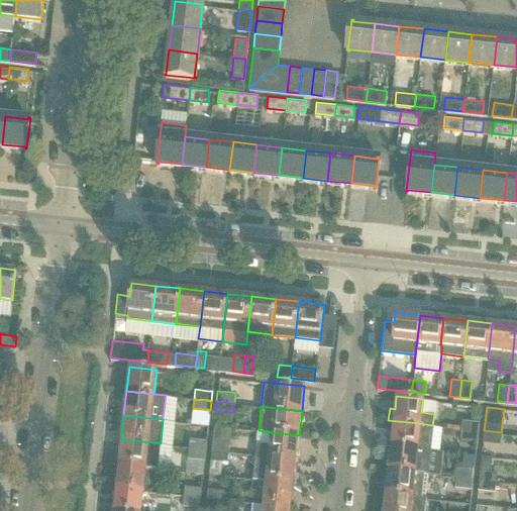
[(461,418),(460,428),(478,430),(479,420),(461,418)]
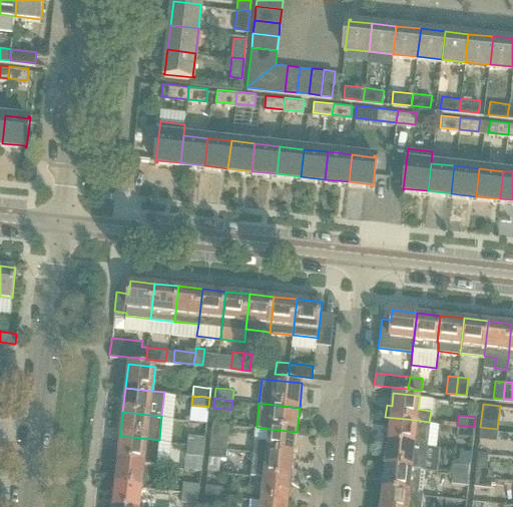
[(385,417),(384,428),(389,429),(388,441),(414,444),(427,446),(429,422),(417,420),(385,417)]
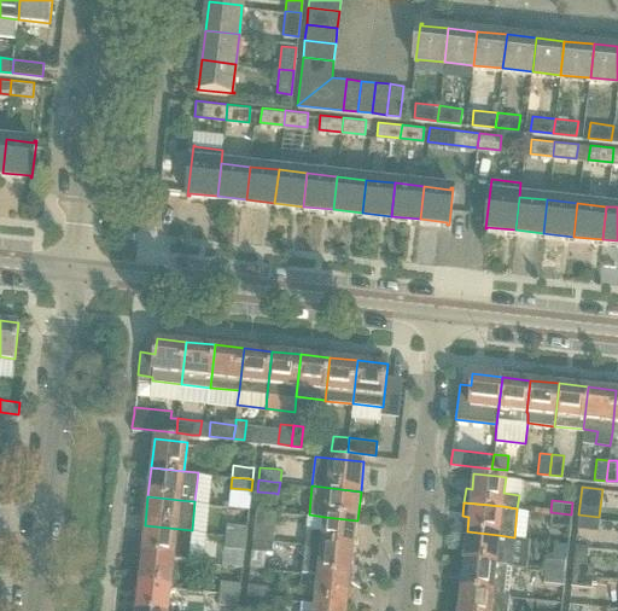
[(551,512),(549,524),(570,527),(571,515),(551,512)]
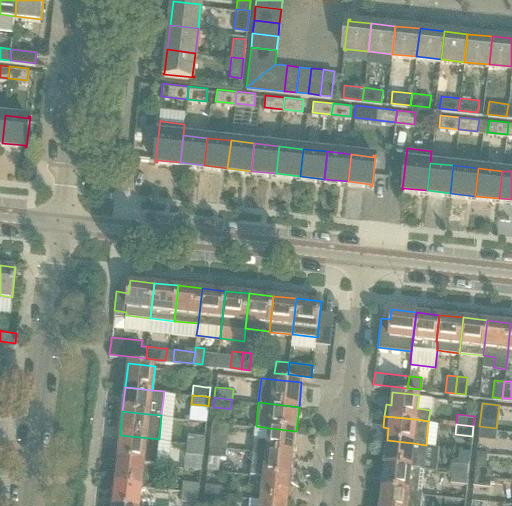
[(496,428),(479,426),(478,436),(495,438),(496,428)]
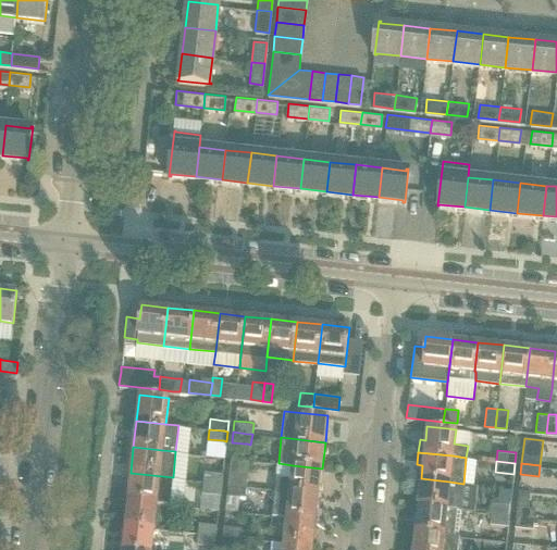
[(276,477),(275,489),(320,494),(322,469),(293,465),(292,478),(276,477)]
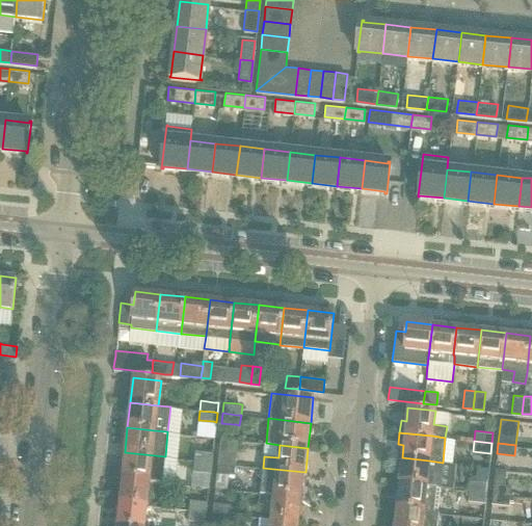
[(194,450),(193,459),(207,462),(208,462),(212,462),(213,451),(209,451),(207,451),(194,450)]
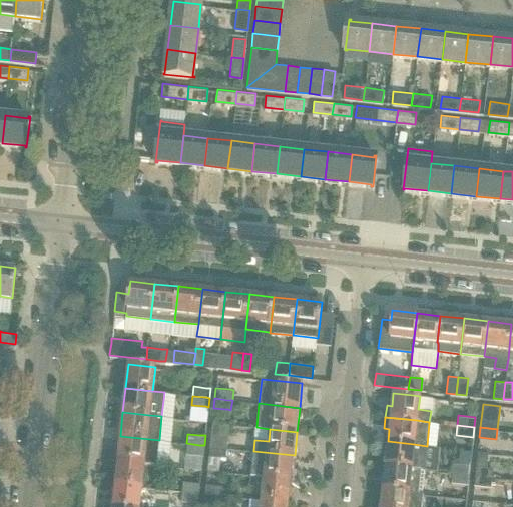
[(120,436),(117,459),(144,462),(156,464),(159,440),(120,436)]
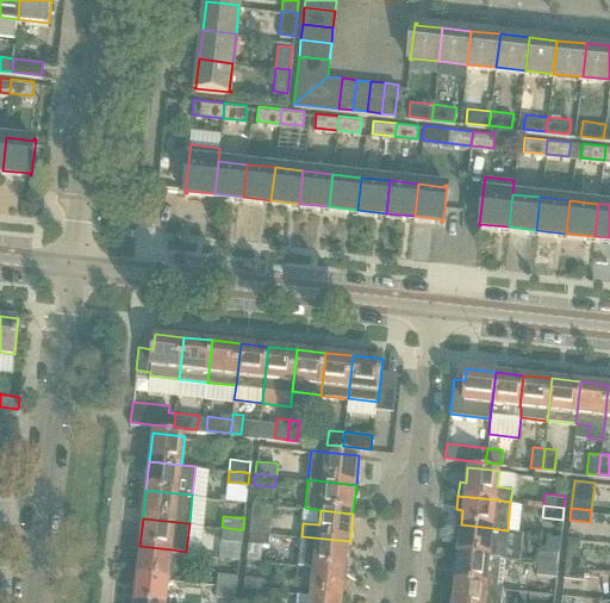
[(250,518),(249,530),(265,532),(269,533),(271,521),(266,521),(250,518)]
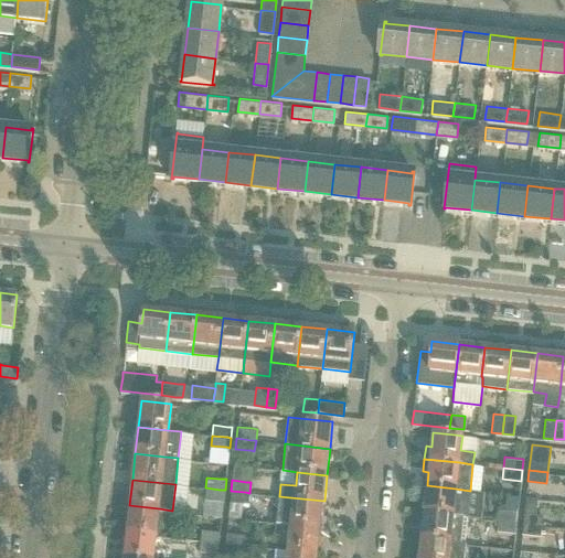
[(427,485),(424,512),(467,516),(470,491),(427,485)]
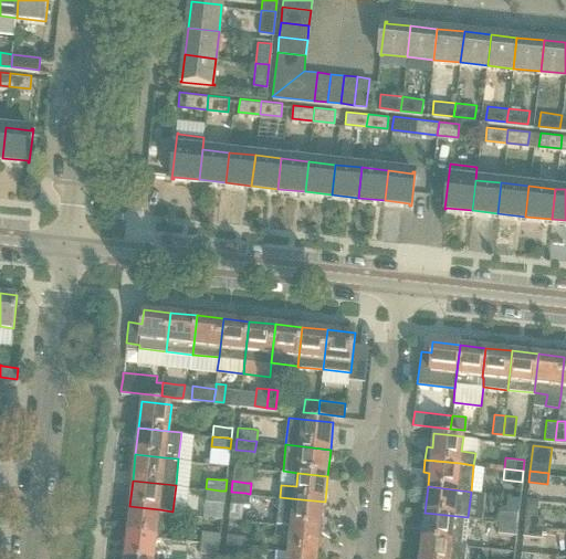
[(206,488),(205,498),(220,501),(224,501),(226,491),(221,491),(220,491),(206,488)]
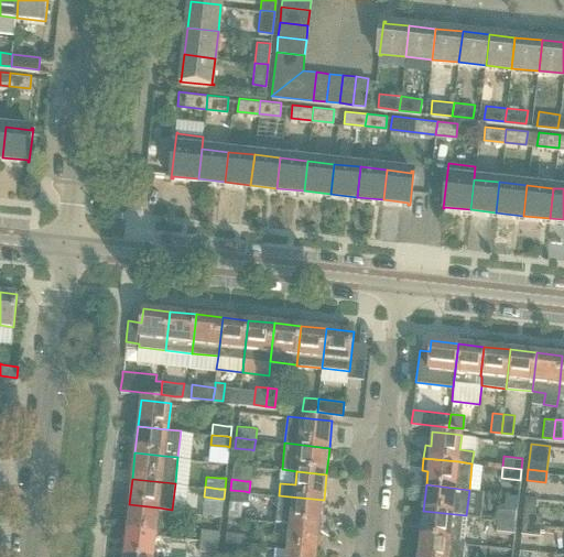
[(230,490),(229,500),(242,501),(245,501),(248,501),(249,492),(245,491),(230,490)]
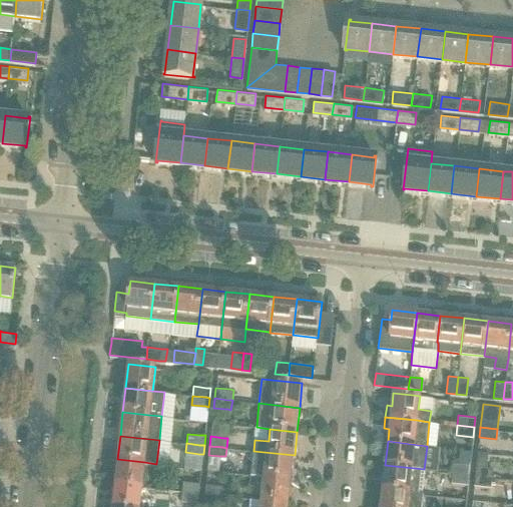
[(253,451),(251,474),(292,479),(295,455),(253,451)]
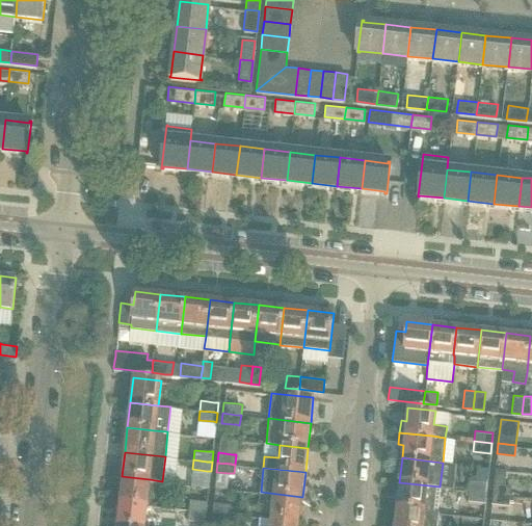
[(496,468),(495,477),(504,478),(506,469),(496,468)]
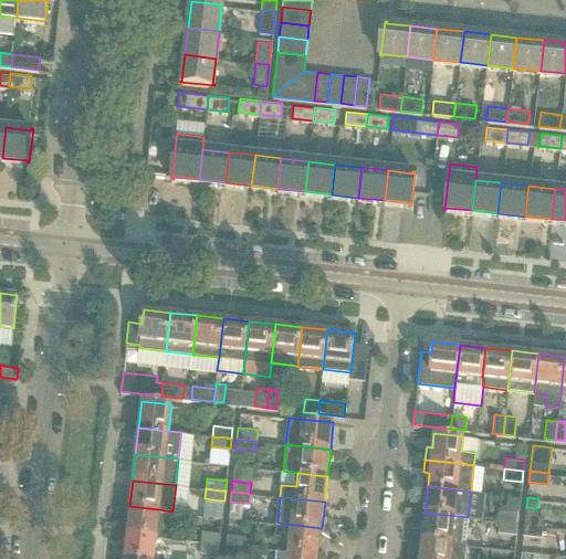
[(129,506),(127,533),(157,536),(159,509),(129,506)]
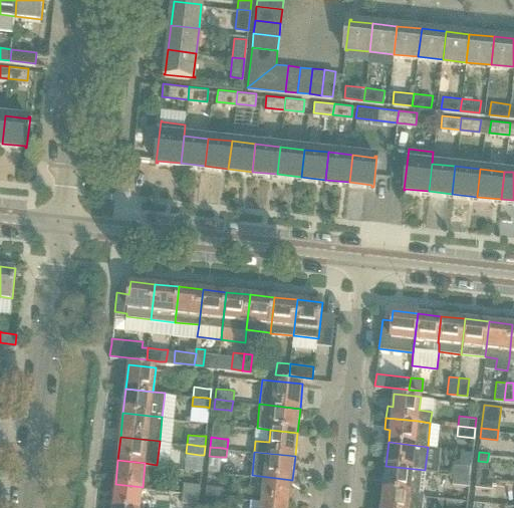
[(454,463),(453,473),(470,475),(471,465),(454,463)]
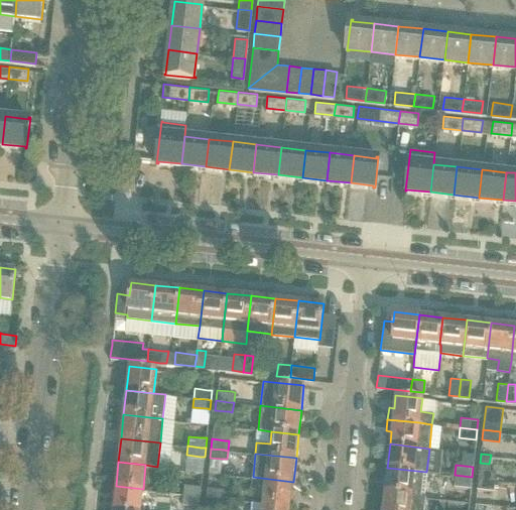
[(426,472),(387,468),(385,491),(424,496),(426,472)]
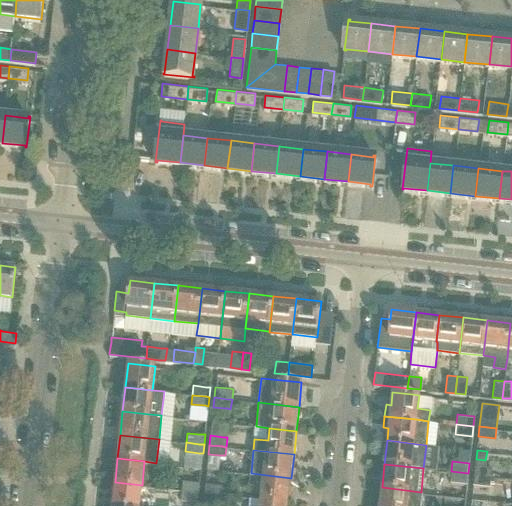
[(475,464),(474,474),(491,475),(492,466),(475,464)]
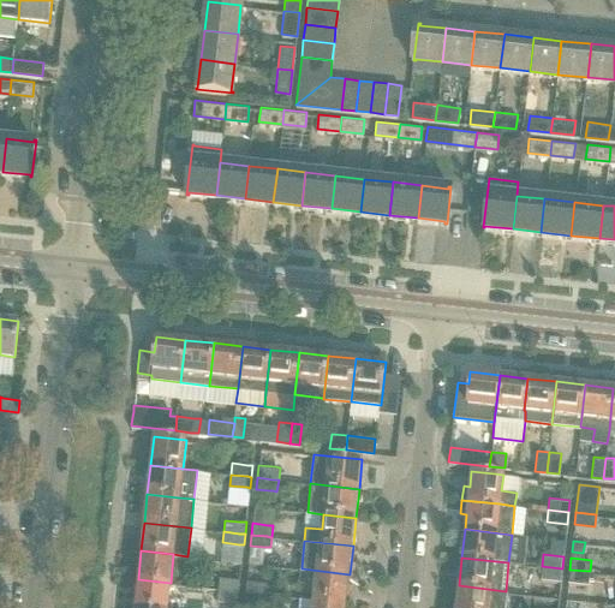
[(542,566),(541,578),(561,580),(562,568),(542,566)]
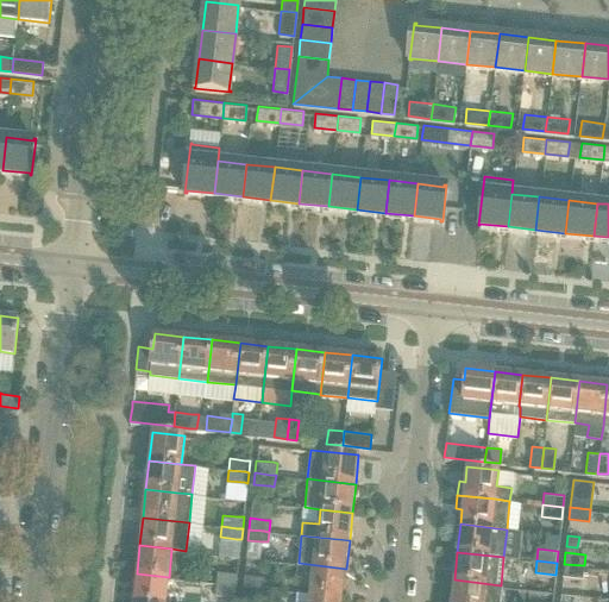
[(313,581),(312,594),(344,597),(346,569),(299,563),(296,579),(313,581)]
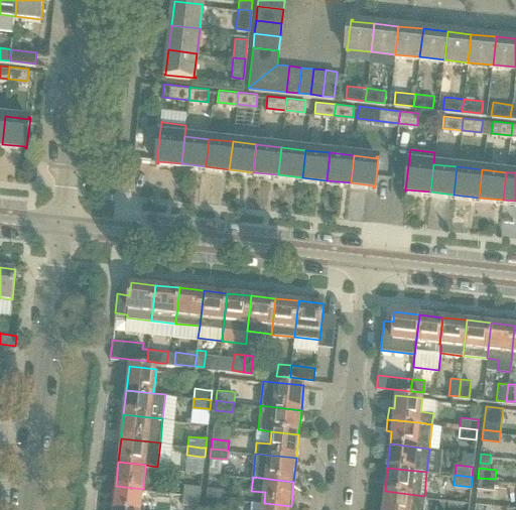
[(478,478),(477,487),(493,489),(495,479),(478,478)]
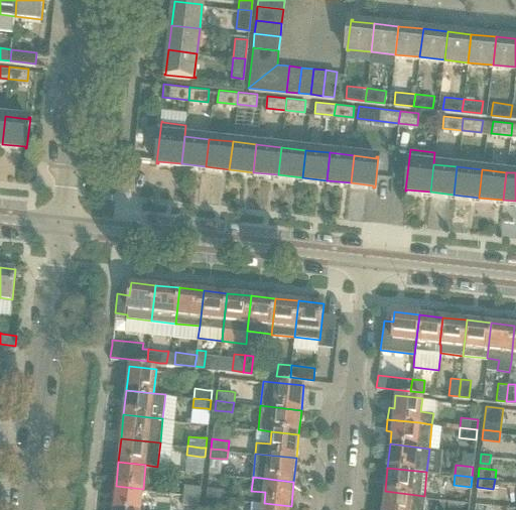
[(183,484),(182,493),(197,495),(200,495),(201,486),(198,486),(183,484)]
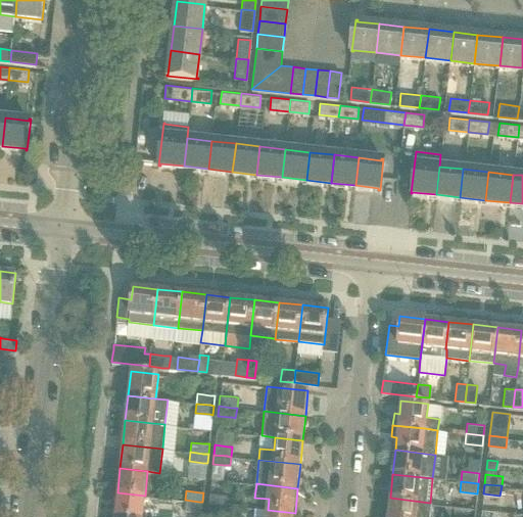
[(117,492),(114,516),(117,516),(142,516),(145,496),(117,492)]
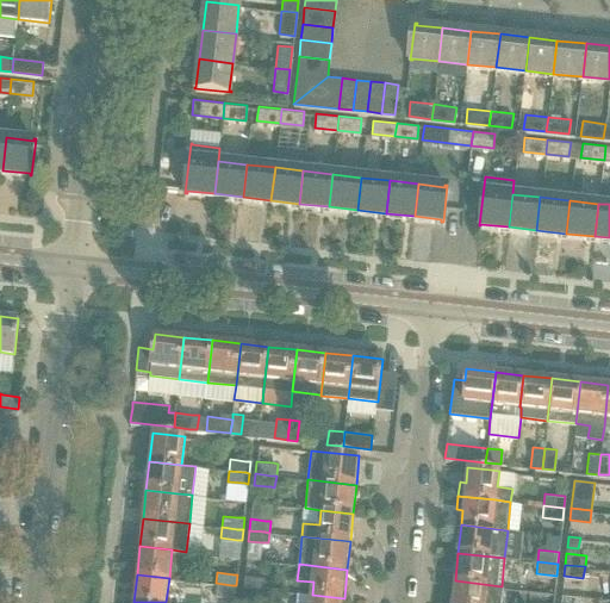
[(243,574),(242,586),(259,589),(260,589),(263,589),(265,577),(261,576),(243,574)]
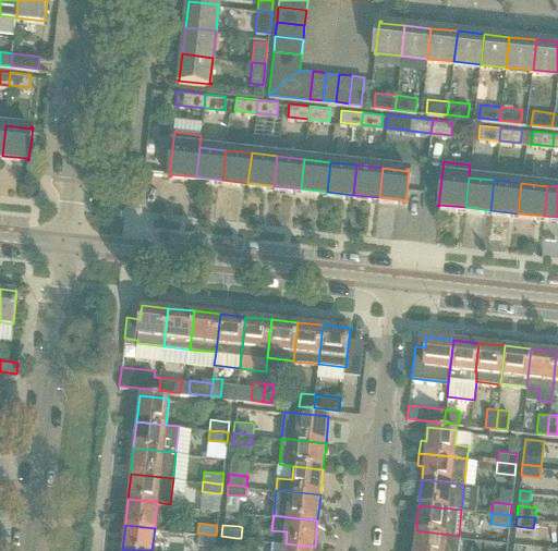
[(416,530),(413,550),(457,550),(459,536),(416,530)]
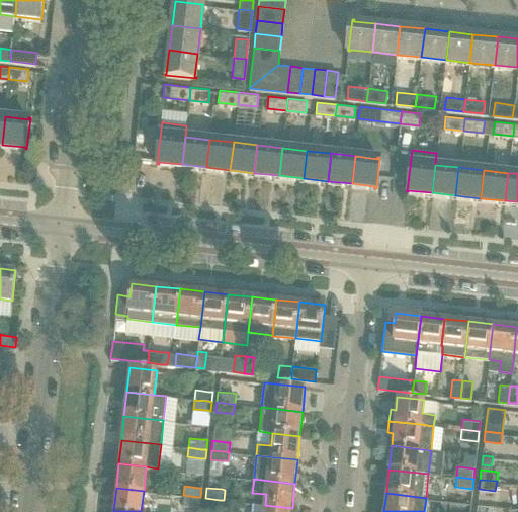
[(183,495),(182,504),(196,506),(199,506),(200,497),(197,497),(183,495)]
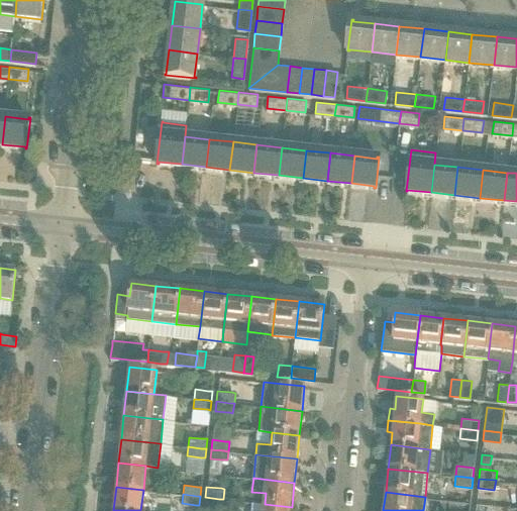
[(205,497),(204,507),(217,508),(219,508),(222,509),(223,499),(220,499),(219,499),(205,497)]
